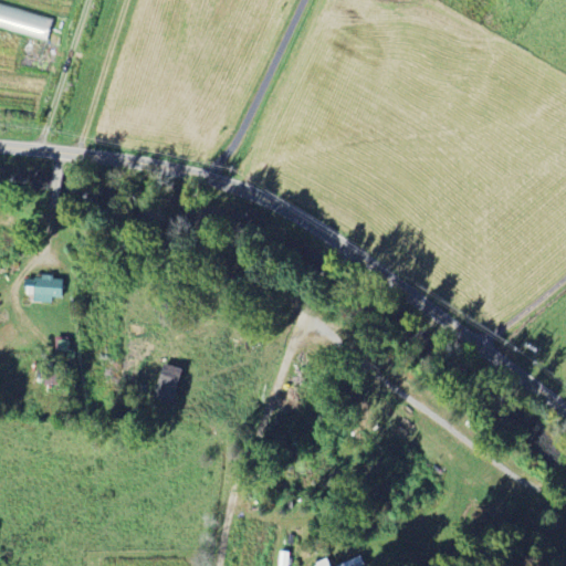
[(0,27),(46,40),(52,20),(0,4),(0,27)]
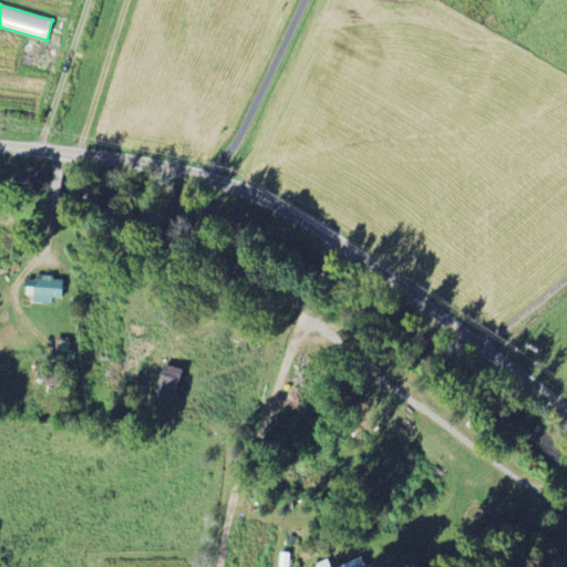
[(62,280),(49,280),(49,279),(28,279),(28,302),(51,303),(51,298),(62,298),(62,280)]
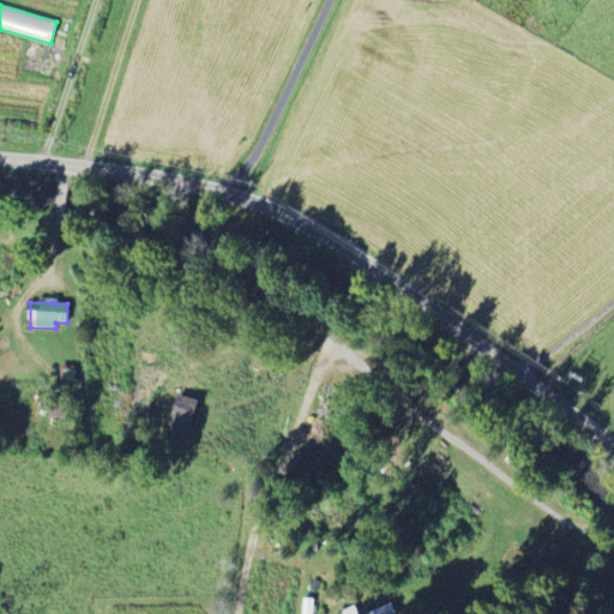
[(186,438),(198,402),(178,395),(166,431),(186,438)]
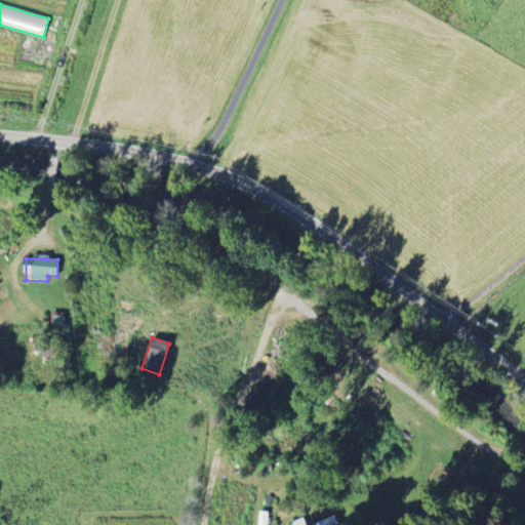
[(41,358),(53,358),(53,348),(41,348),(41,358)]
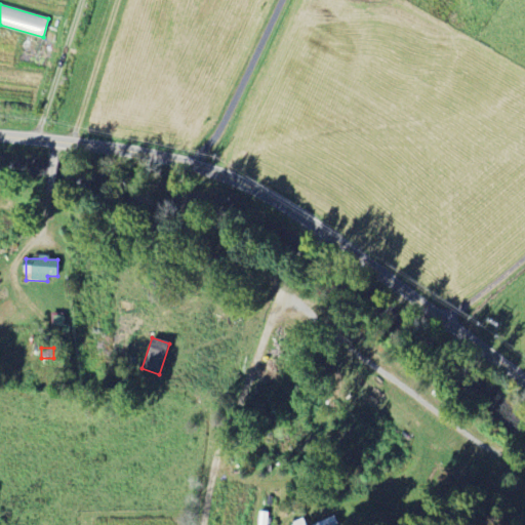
[(257,524),(267,524),(268,513),(258,513),(257,524)]
